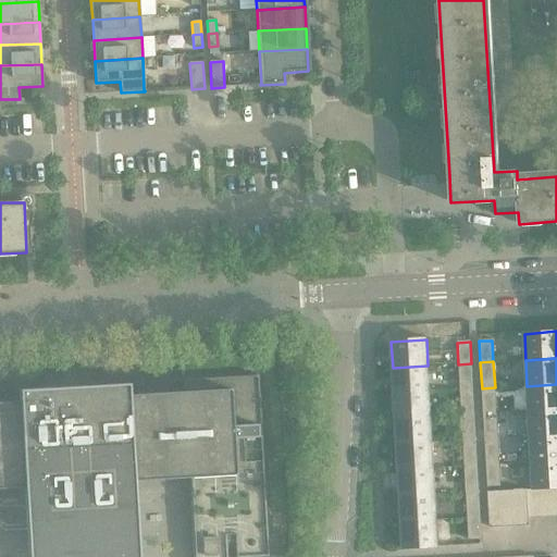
[(471,363),(458,364),(460,390),(473,390),(471,363)]
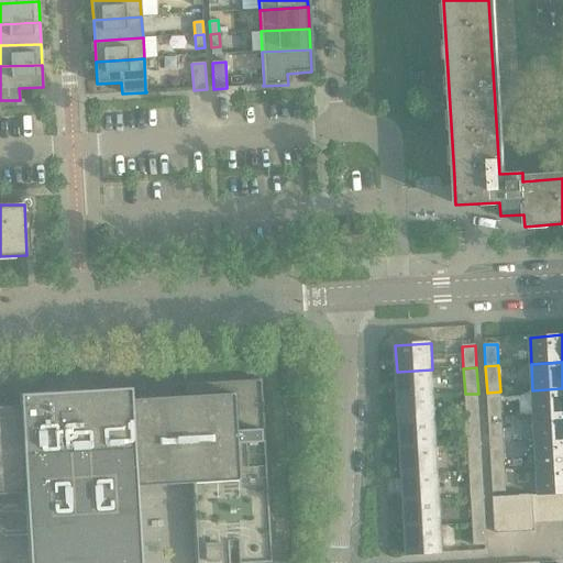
[(432,370),(397,372),(398,398),(434,396),(432,370)]
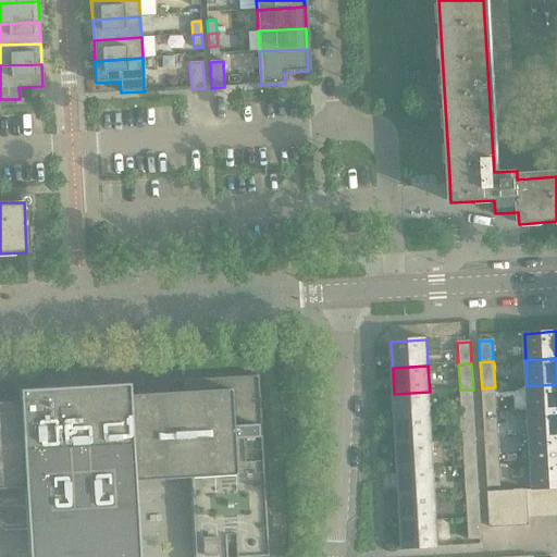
[(85,556),(136,556),(133,481),(159,480),(159,479),(189,478),(193,556),(226,556),(225,542),(234,542),(235,556),(267,556),(268,556),(258,376),(184,381),(184,393),(127,396),(126,384),(17,391),(19,403),(0,403),(0,489),(17,487),(23,487),(26,556),(77,556),(77,551),(86,551),(85,556)]
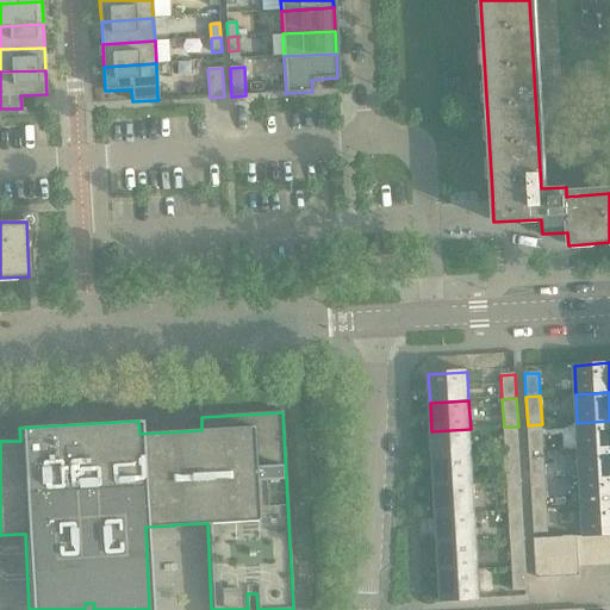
[(609,421),(577,423),(579,450),(609,448),(609,421)]
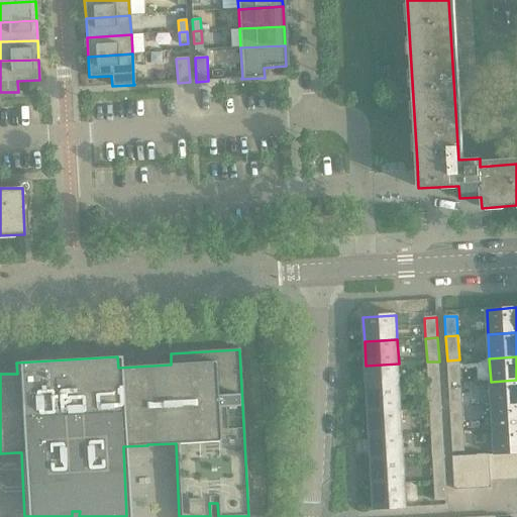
[(459,359),(447,360),(448,385),(460,384),(459,359)]
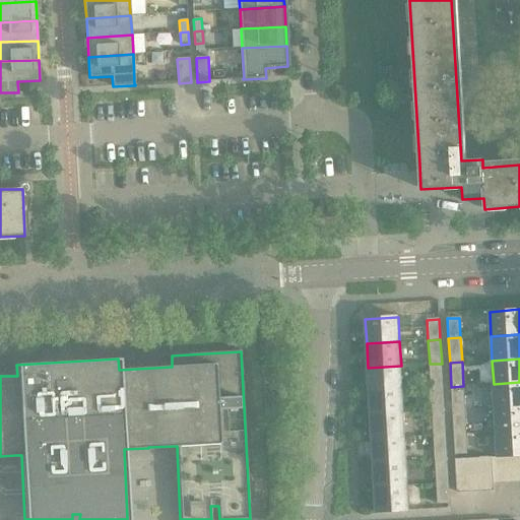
[(442,364),(430,364),(431,388),(443,387),(442,364)]
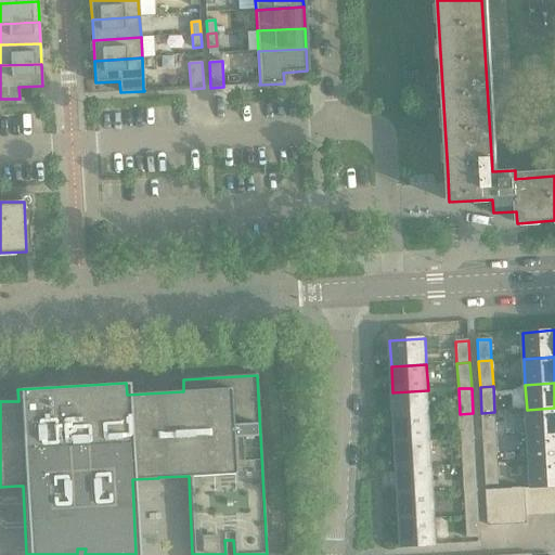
[(428,390),(392,392),(394,417),(429,416),(428,390)]
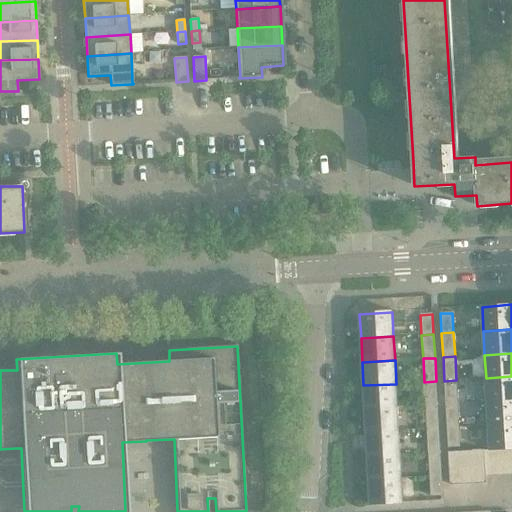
[(511,376),(486,378),(487,402),(511,400),(511,376)]
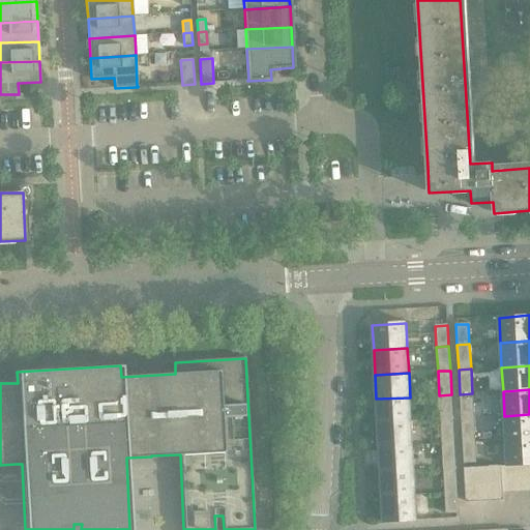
[(472,393),(460,394),(461,418),(473,418),(472,393)]
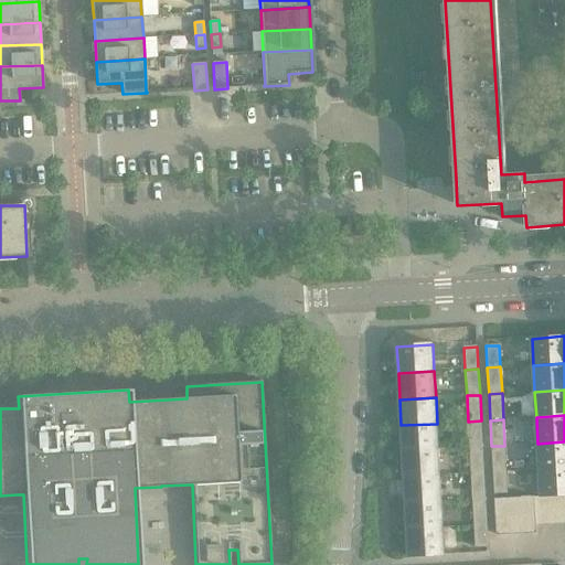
[(481,420),(468,422),(469,448),(482,447),(481,420)]
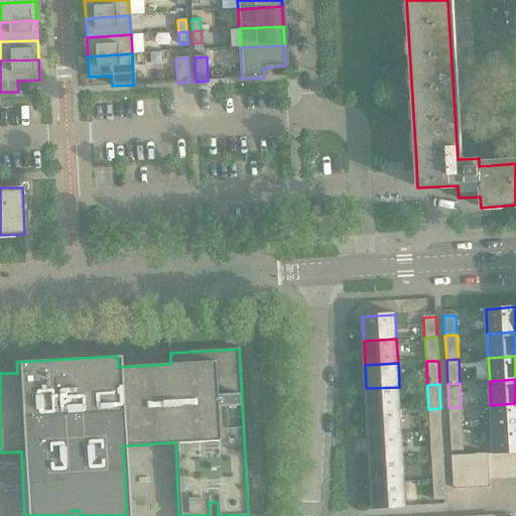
[(399,387),(366,388),(368,412),(400,410),(399,387)]
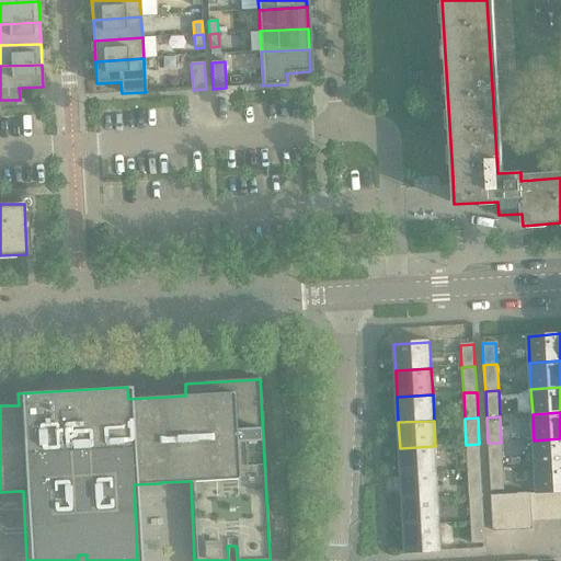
[(560,438),(534,441),(535,467),(560,465),(560,438)]
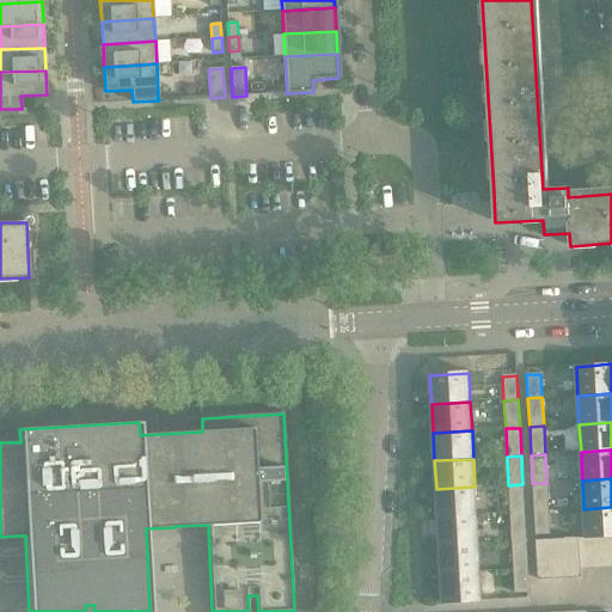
[(546,483),(532,483),(534,512),(549,512),(546,483)]
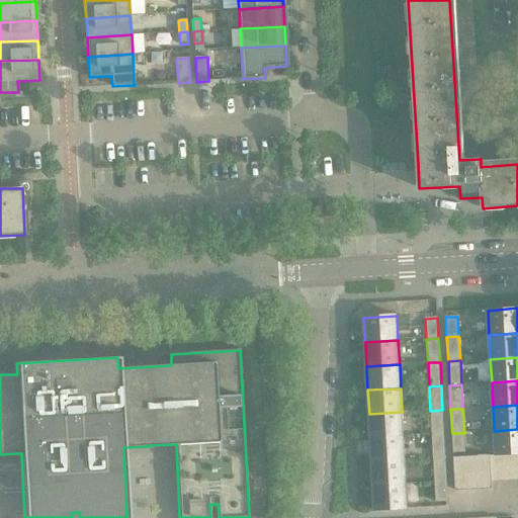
[(442,410),(430,411),(432,435),(444,434),(442,410)]
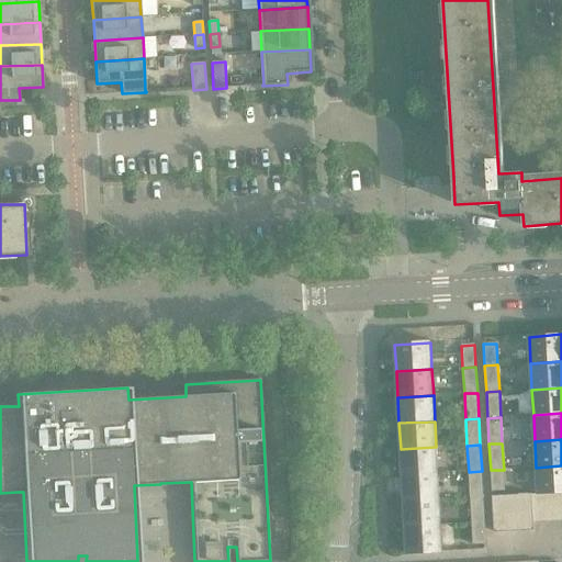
[(436,447),(401,449),(402,475),(438,473),(436,447)]
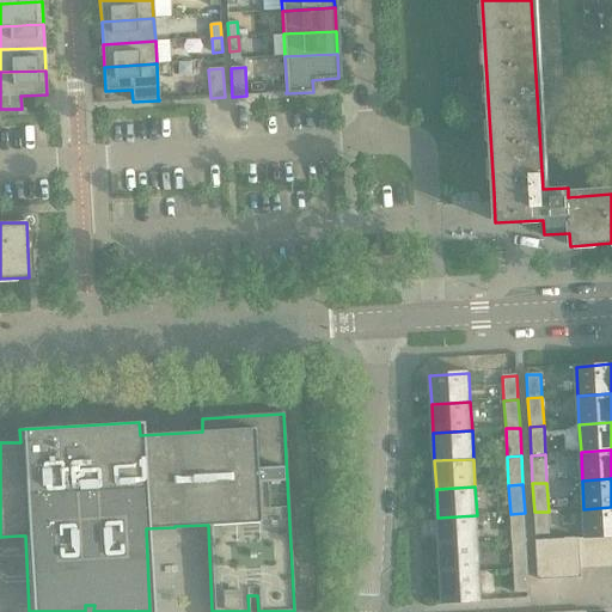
[(611,507),(583,509),(586,538),(594,538),(609,537),(611,537),(611,507)]
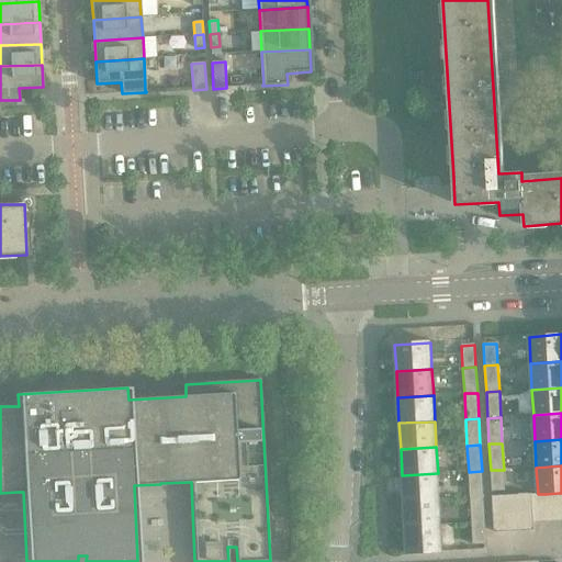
[(504,470),(491,470),(492,492),(505,491),(504,470)]
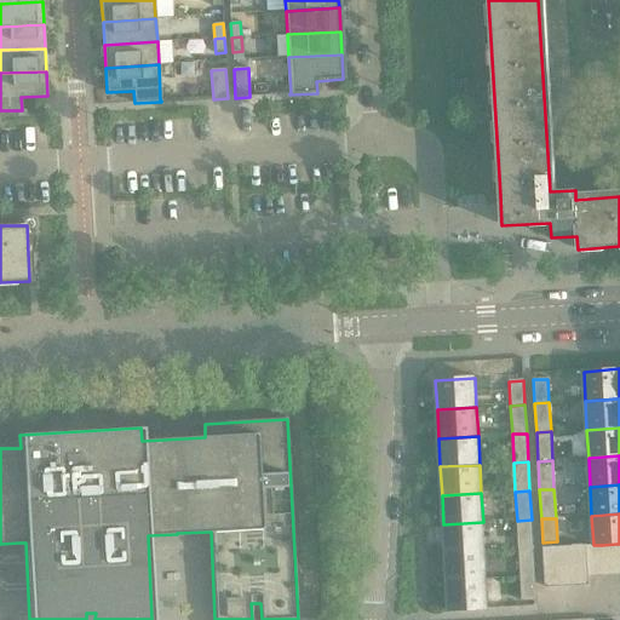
[(532,520),(517,521),(518,549),(533,549),(532,520)]
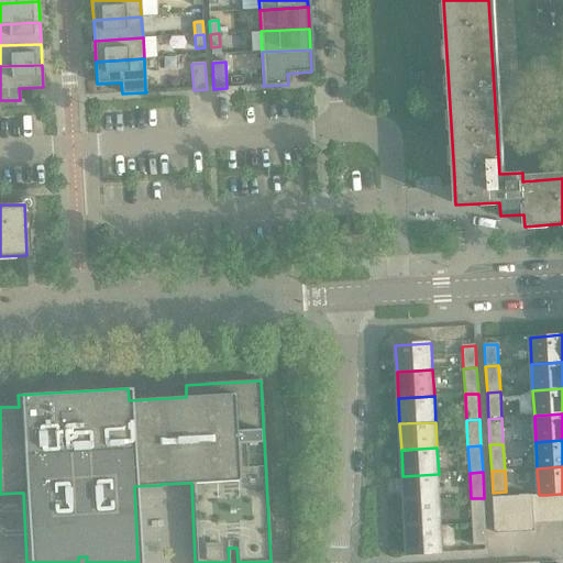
[(439,474),(403,476),(404,503),(440,500),(439,474)]
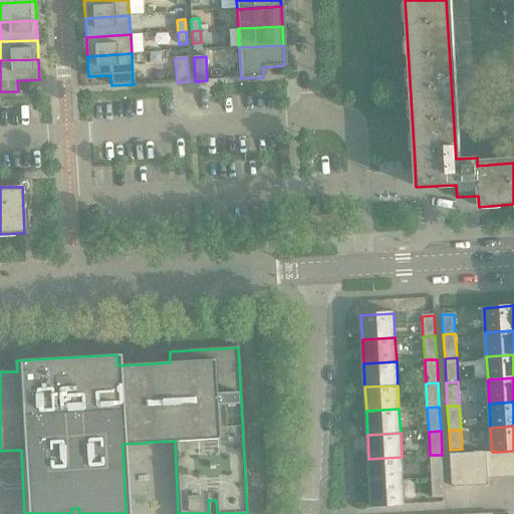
[(501,477),(513,477),(511,451),(499,452),(501,477)]
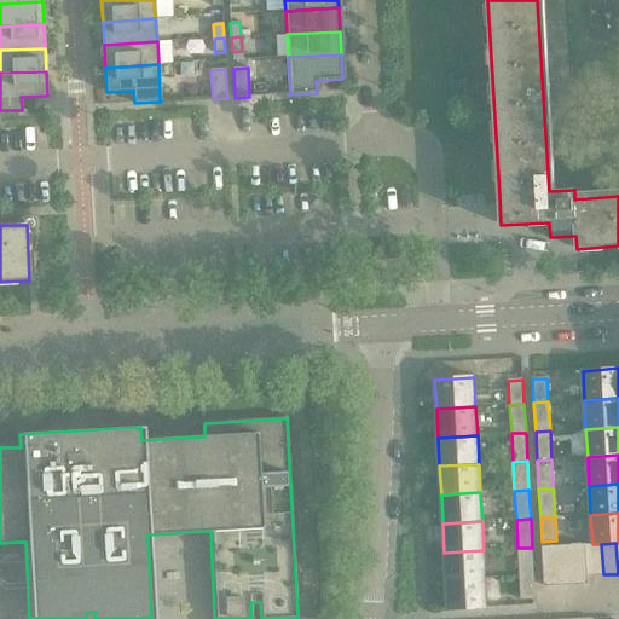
[(588,584),(588,576),(585,545),(585,544),(542,547),(544,586),(588,584)]
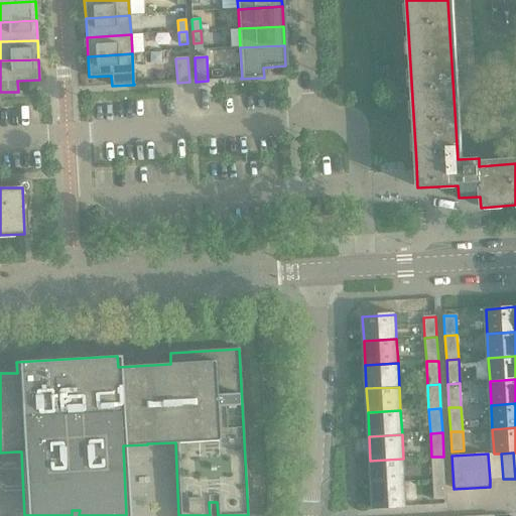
[(501,454),(494,454),(488,455),(490,480),(503,479),(501,454)]
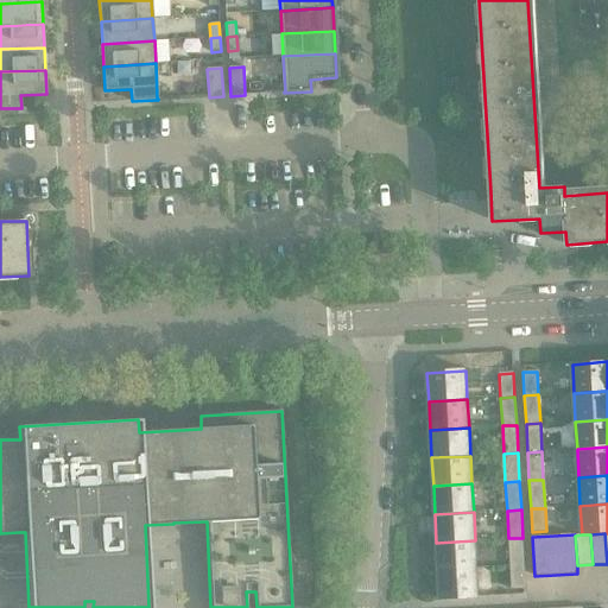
[(523,538),(508,538),(510,567),(524,565),(523,538)]
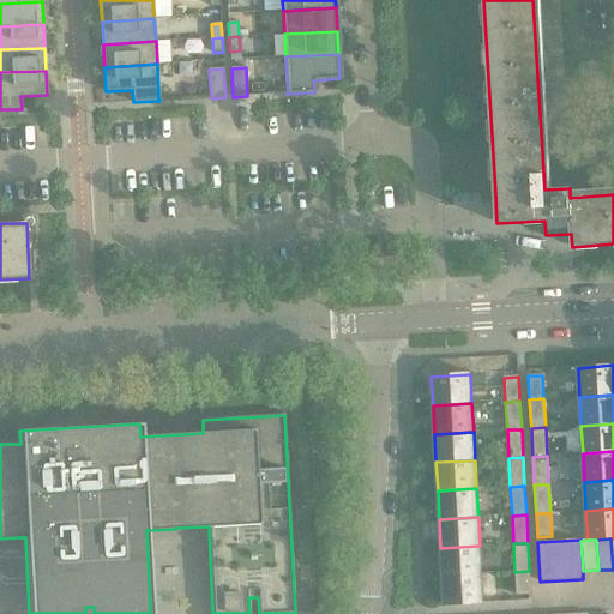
[(480,546),(440,548),(443,576),(481,575),(480,546)]
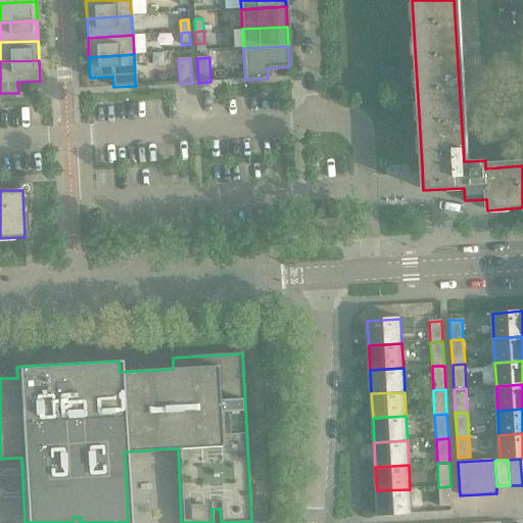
[(450,486),(438,487),(440,507),(453,507),(450,486)]
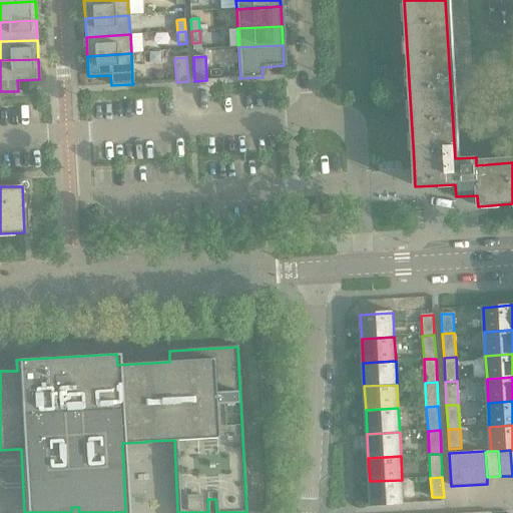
[(402,480),(370,481),(371,506),(404,504),(402,480)]
